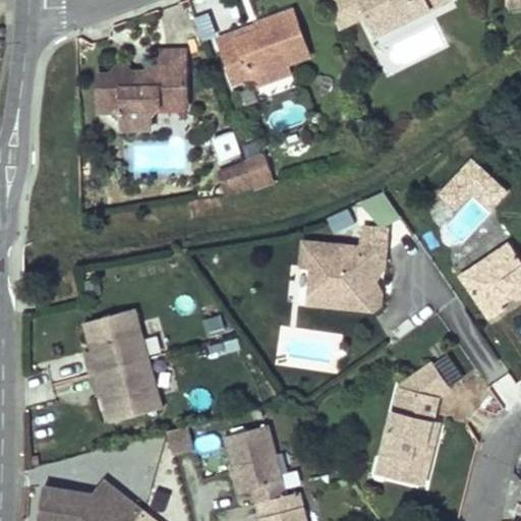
[(349,23),(338,0),(329,0),(340,29),(349,23)]
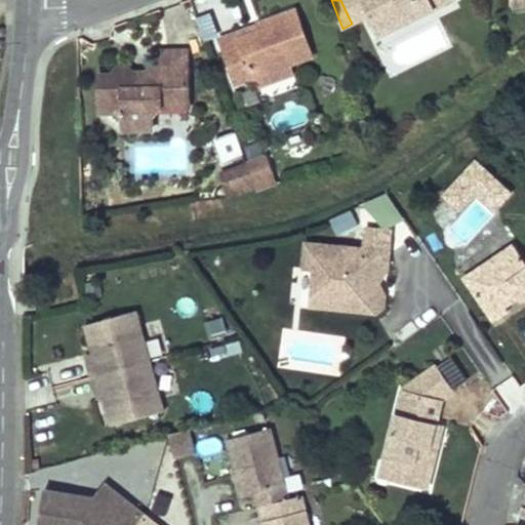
[(369,15),(361,0),(340,0),(352,24),(366,16),(369,15)]
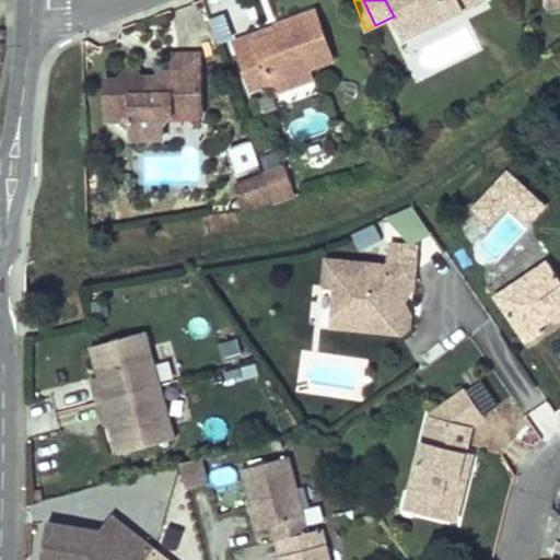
[(482,0),(385,0),(394,16),(406,10),(417,33),(482,0)]
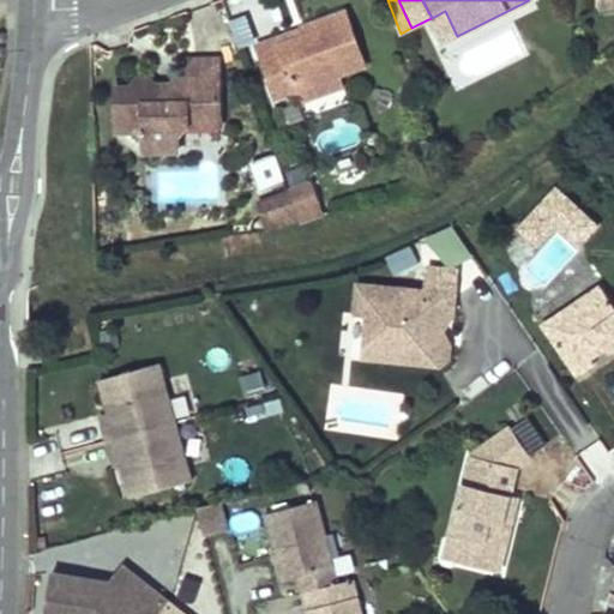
[(457,36),(445,11),(432,18),(428,19),(440,44),(457,36)]
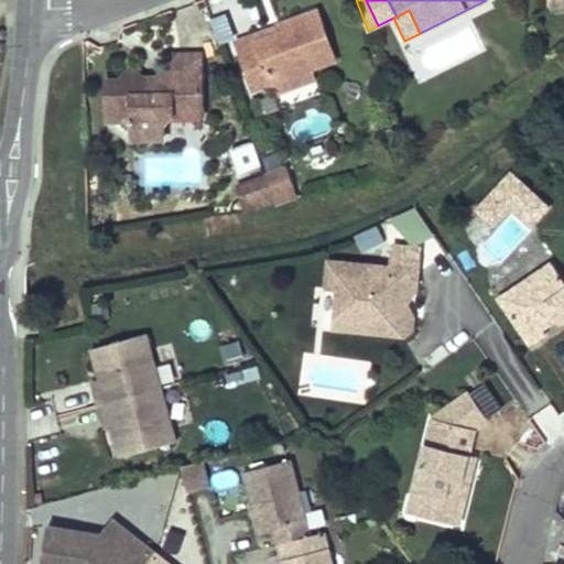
[(336,60),(317,11),(279,25),(279,26),(281,33),(258,41),(256,35),(237,42),(255,89),(274,82),(311,68),(336,60)]
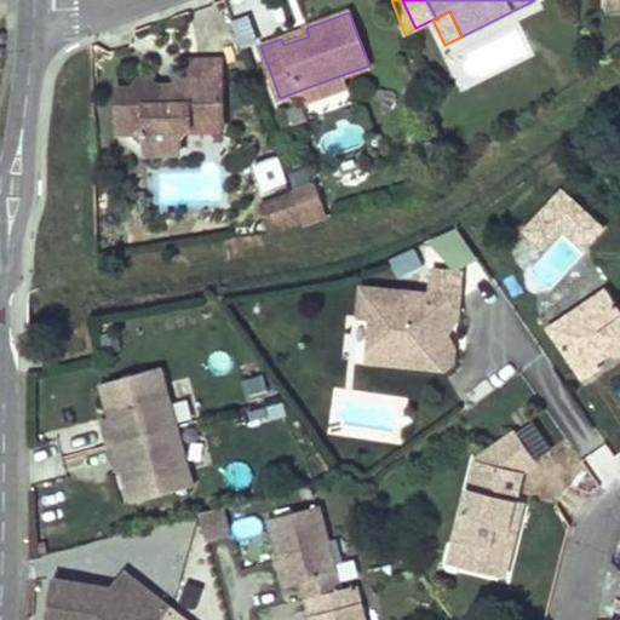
[(309,36),(306,29),(281,39),(283,45),(309,36)]
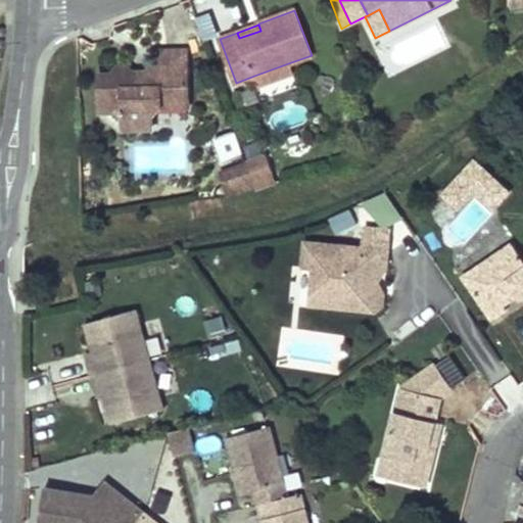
[(188,106),(187,50),(161,51),(161,65),(153,65),(146,74),(146,78),(134,78),(134,74),(123,63),(111,76),(99,76),(101,111),(121,111),(125,114),(125,129),(152,128),(152,115),(160,106),(188,106)]
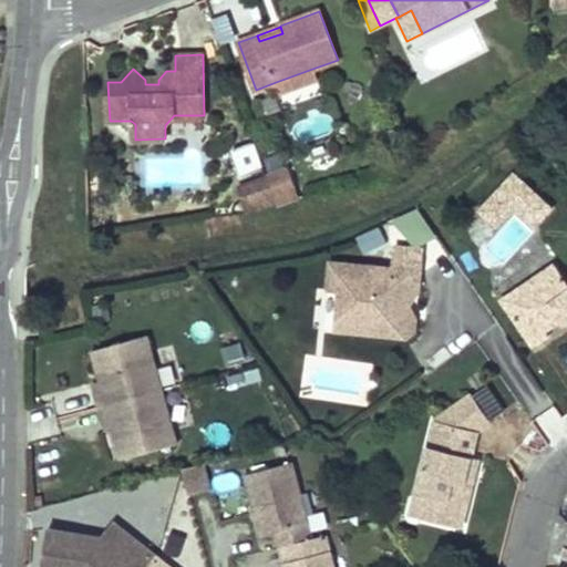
[(280,93),(317,80),(312,69),(276,82),(280,93)]
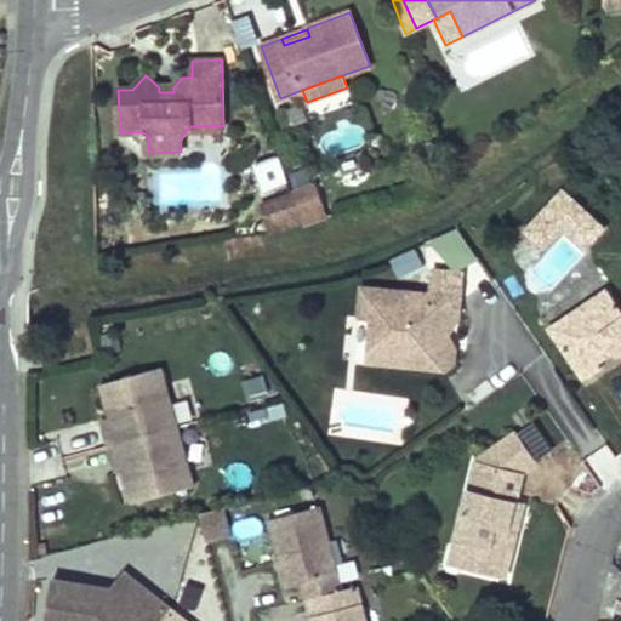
[(588,249),(610,226),(565,182),(520,228),(543,251),(567,228),(588,249)]
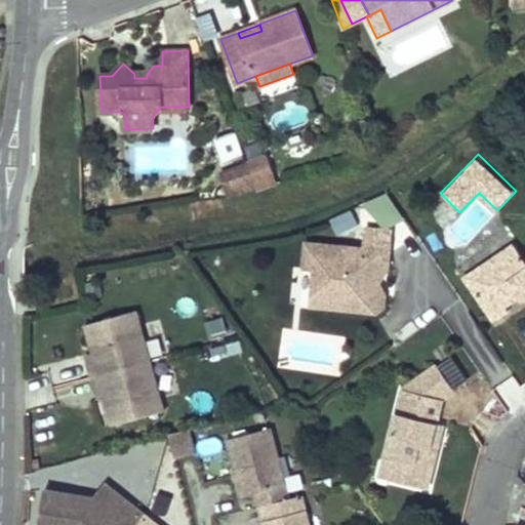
[(275,176),(268,155),(248,163),(254,182),(255,183),(275,176)]
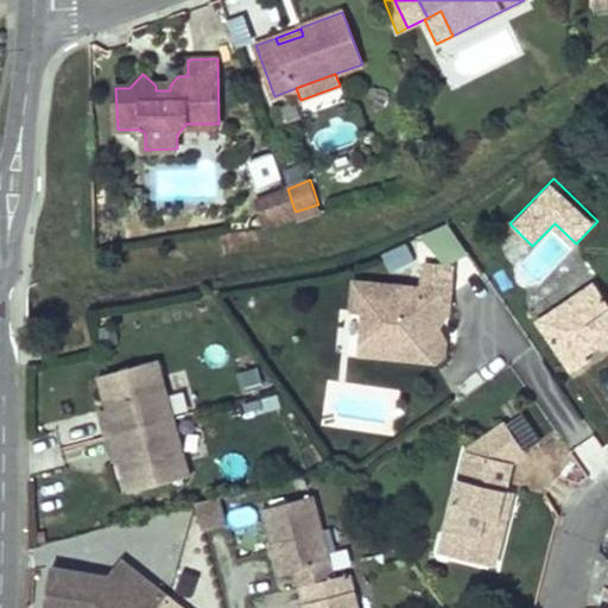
[(295,210),(287,189),(258,200),(265,222),(295,210)]
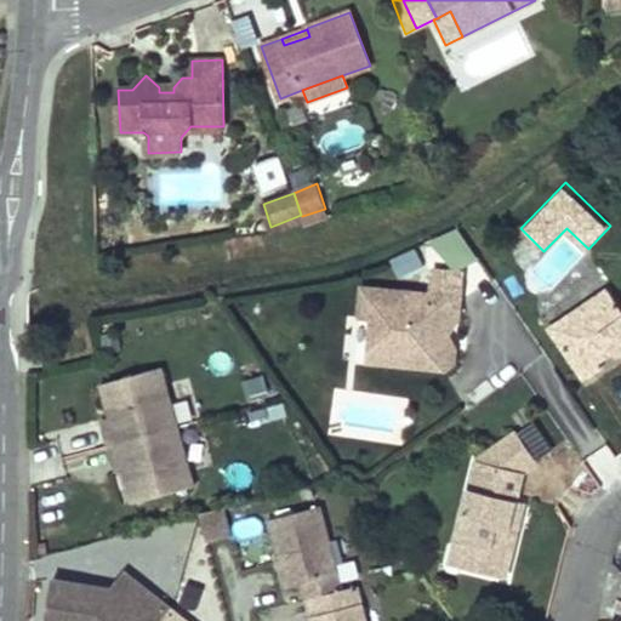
[(329,217),(325,209),(302,216),(306,226),(329,217)]
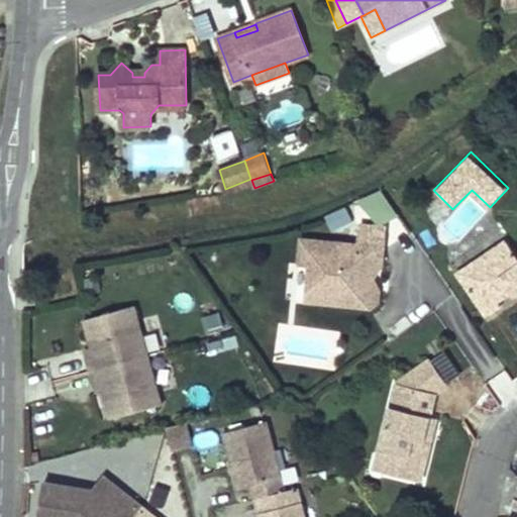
[(251,180),(250,179),(225,189),(227,194),(242,190),(254,188),(251,180)]
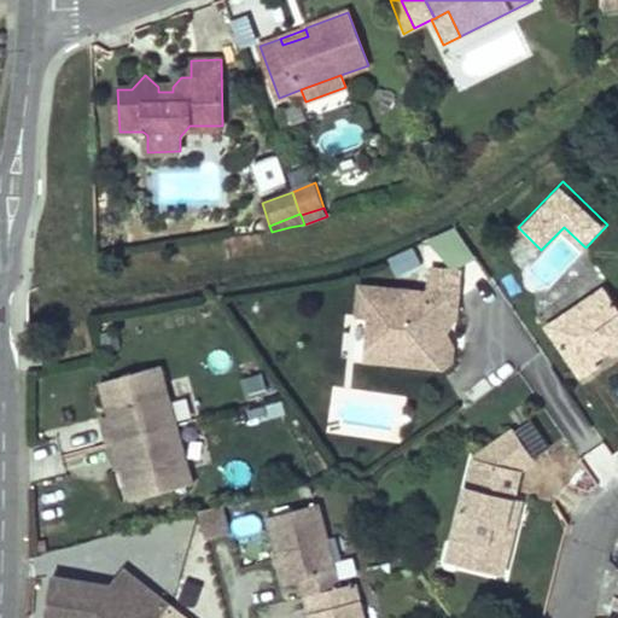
[(443,269),(473,251),(455,222),(425,242),(443,269)]
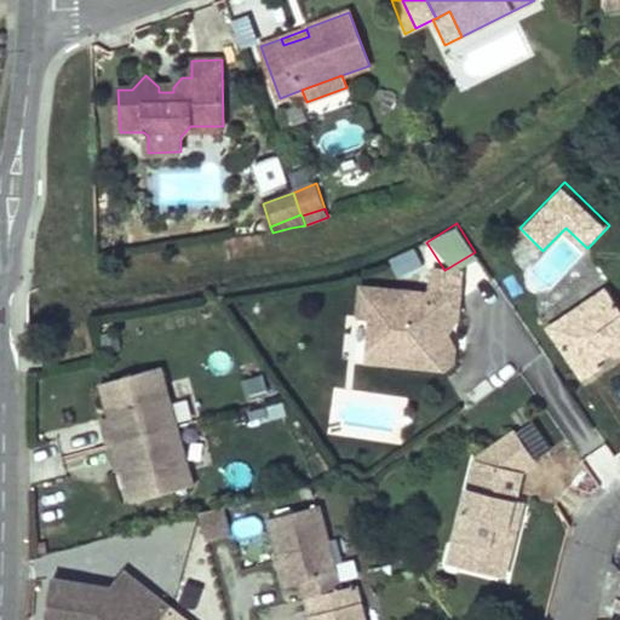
[(448,337),(459,317),(464,274),(430,269),(428,294),(362,286),(360,316),(372,319),(368,348),(405,351),(409,360),(409,366),(445,368),(447,352),(441,351),(442,336),(448,337)]
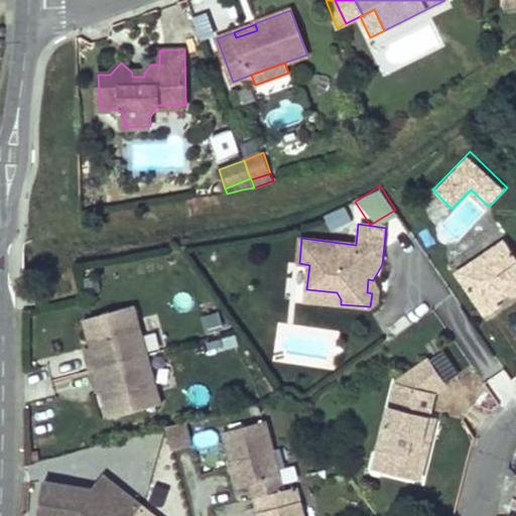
[(515,256),(505,240),(470,265),(480,279),(468,287),(486,314),(500,305),(497,300),(512,291),(515,287),(515,256)]
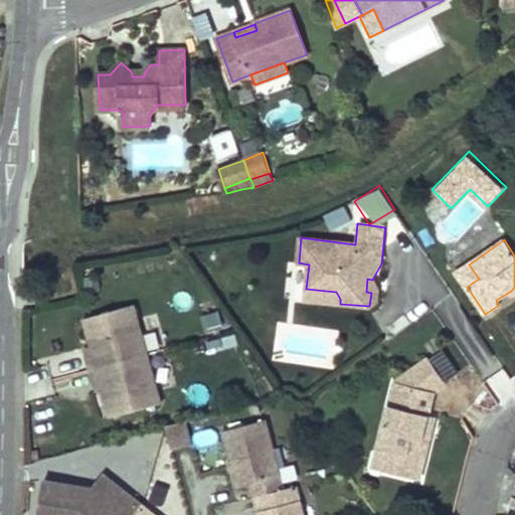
[(479,279),(469,265),(457,273),(467,287),(479,279)]
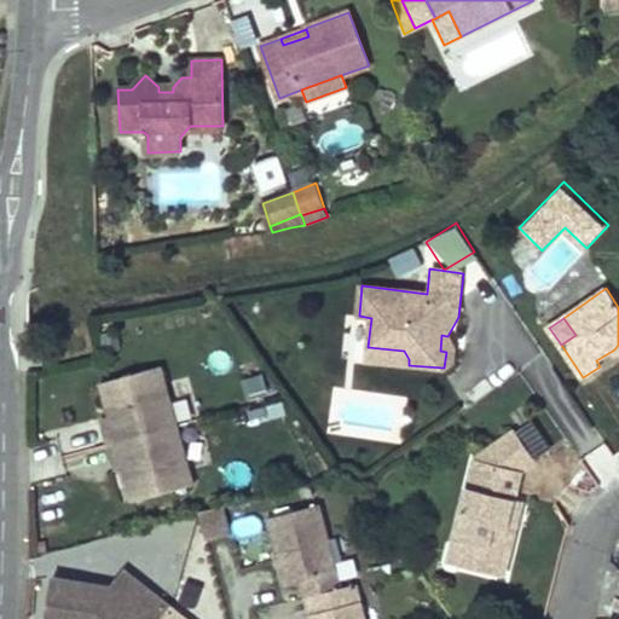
[(455,348),(447,336),(441,335),(440,351),(446,352),(444,368),(453,362),(455,348)]
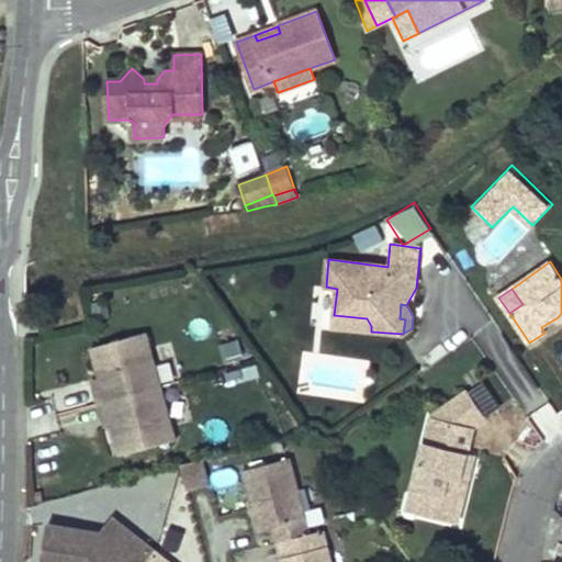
[(371,332),(371,326),(367,318),(334,315),(333,327),(371,332)]
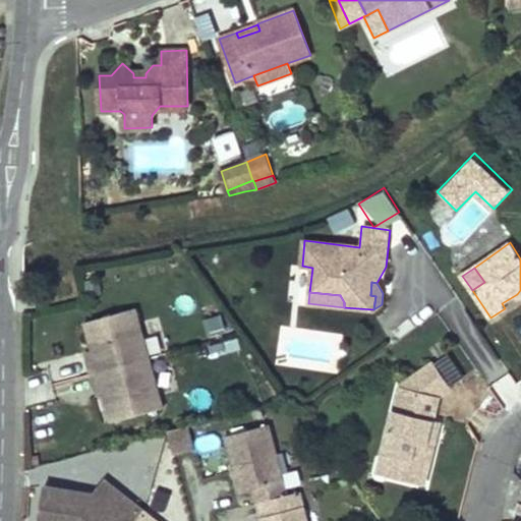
[(163,407),(135,308),(85,322),(93,350),(95,357),(88,359),(96,389),(103,387),(105,394),(113,421),(163,407)]
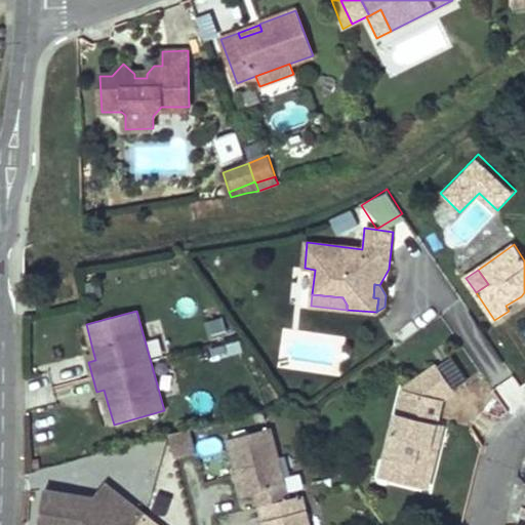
[(95,360),(93,353),(86,355),(88,362),(95,360)]
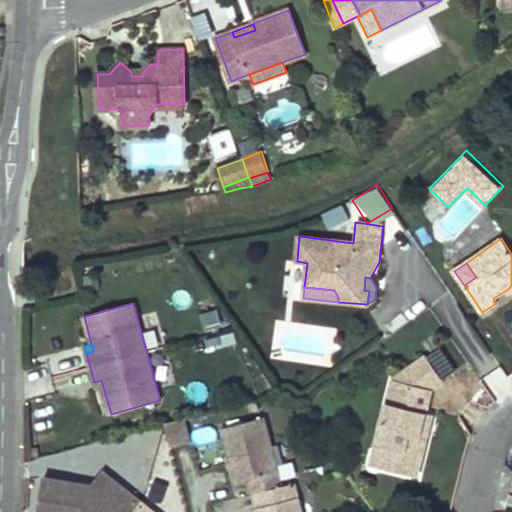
[(434,353),(443,375),(454,370),(445,348),(434,353)]
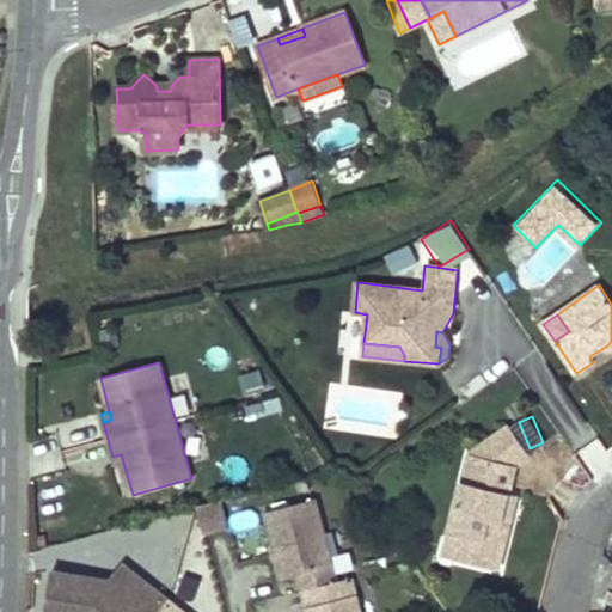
[(530,456),(510,426),(470,453),(516,465),(530,456)]
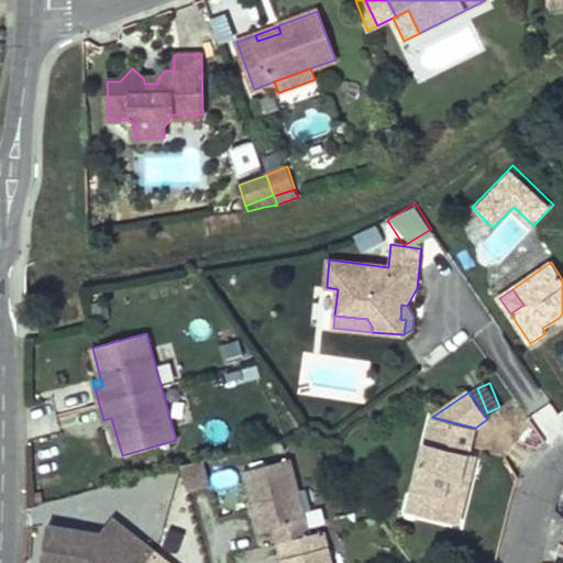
[(459,525),(470,482),(462,481),(468,453),(475,428),(432,417),(415,489),(408,493),(404,510),(408,517),(416,518),(421,515),(459,525)]
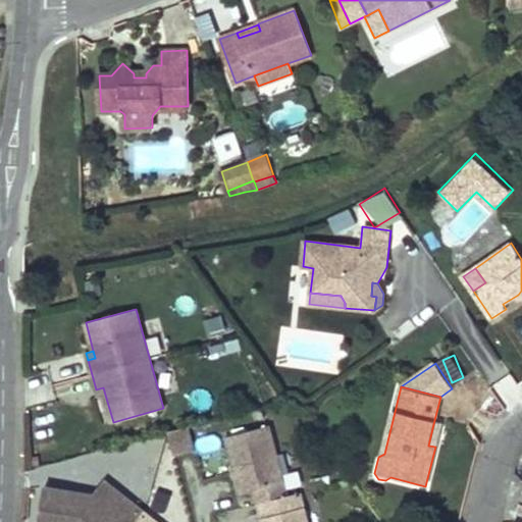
[(105,395),(103,387),(96,389),(98,396),(105,395)]
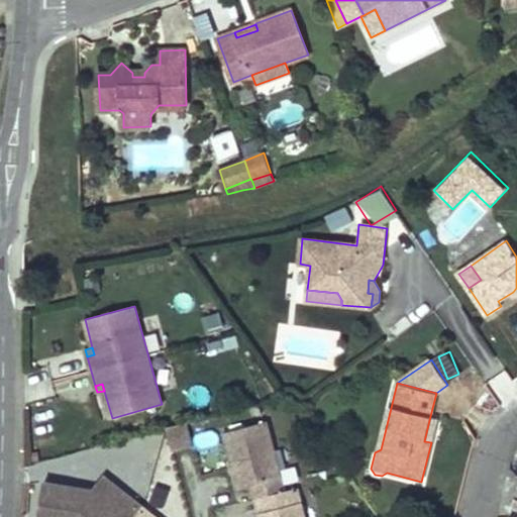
[(431,442),(437,418),(430,416),(424,441),(431,442)]
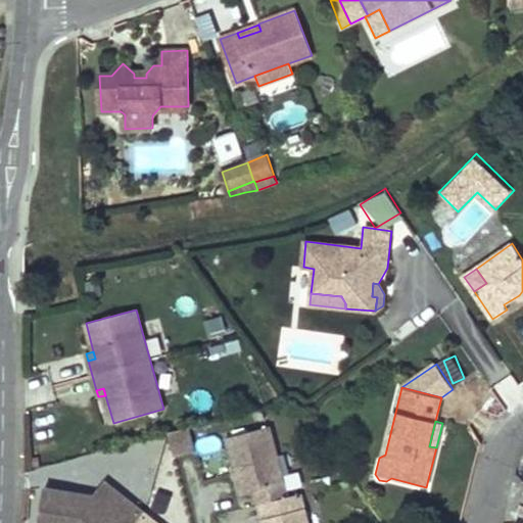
[(288,497),(270,426),(227,437),(242,494),(254,490),(263,522),(308,522),(301,493),(288,497)]
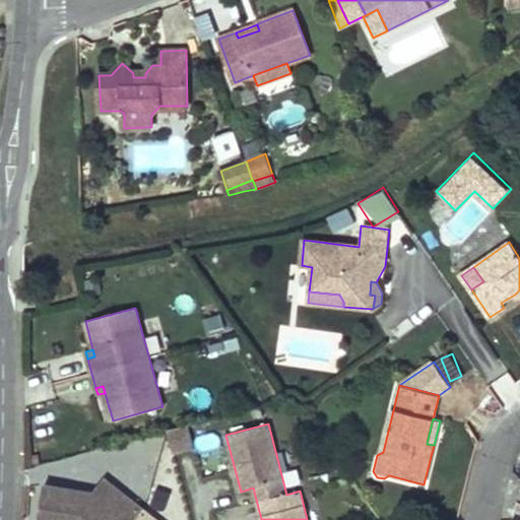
[(194,449),(188,425),(169,430),(175,454),(194,449)]
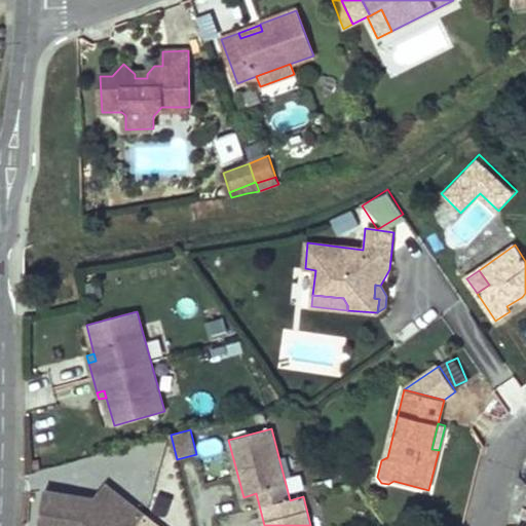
[(220,436),(198,441),(201,455),(224,450),(220,436)]
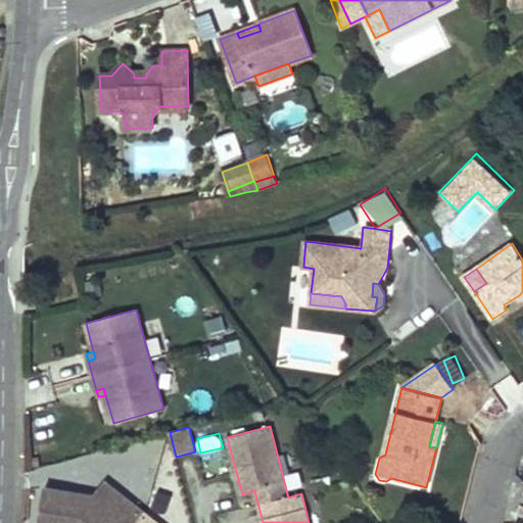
[(157,522),(104,481),(93,495),(45,487),(38,522),(122,522),(124,521),(126,522),(157,522)]
